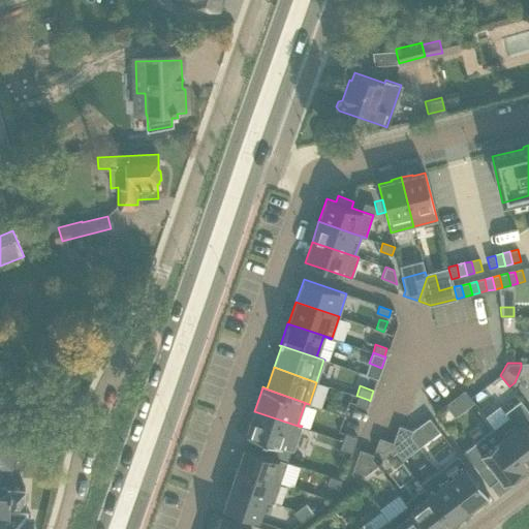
[(464,392),(457,397),(465,408),(472,403),(464,392)]
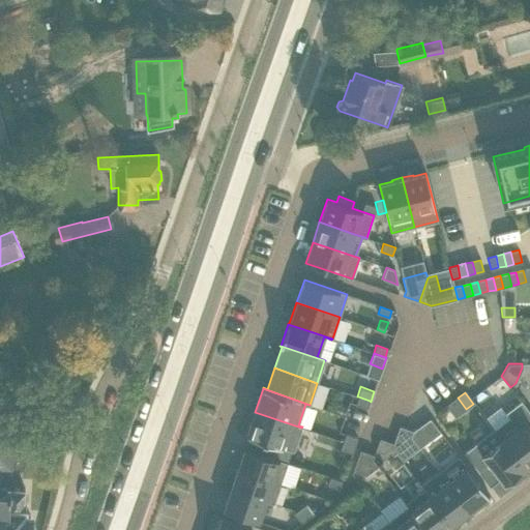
[(354,404),(354,405),(367,409),(371,402),(370,401),(358,396),(357,396),(354,404)]
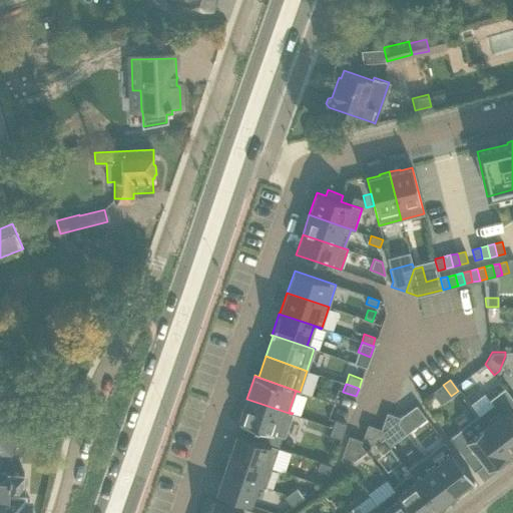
[(492,405),(478,415),(508,454),(512,449),(512,419),(512,418),(512,416),(512,399),(504,388),(489,400),(492,405)]
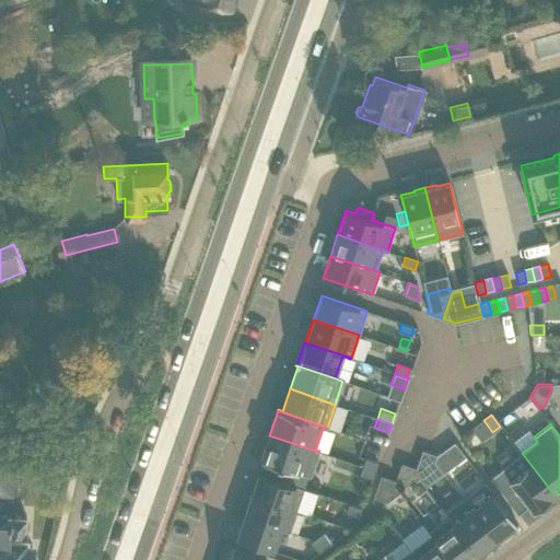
[(310,477),(318,452),(269,435),(260,461),(280,467),(307,476),(310,477)]
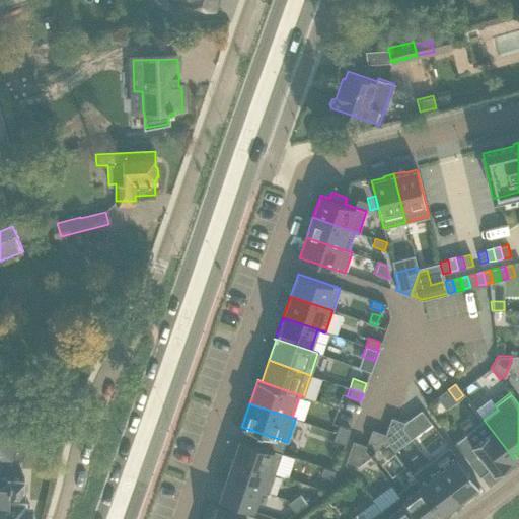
[(14,409),(0,408),(0,518),(27,518),(28,504),(23,504),(24,477),(0,476),(0,461),(14,462),(14,459),(22,460),(23,458),(26,449),(26,440),(24,431),(24,429),(23,429),(13,429),(14,409)]
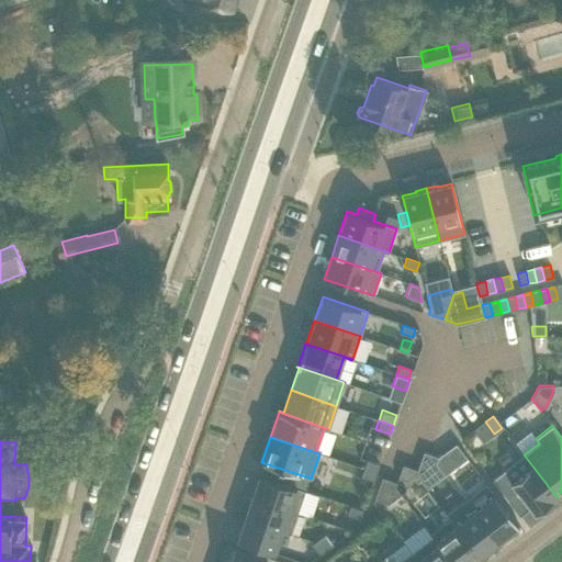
[(415,474),(419,480),(437,465),(436,463),(438,457),(424,452),(416,470),(415,474)]
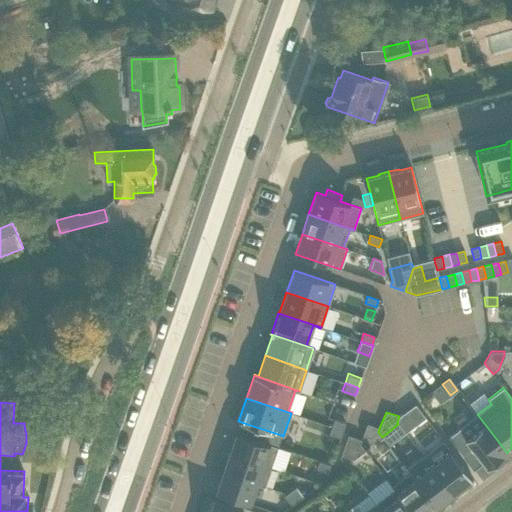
[(399,416),(397,422),(398,424),(405,433),(413,427),(403,414),(399,416)]
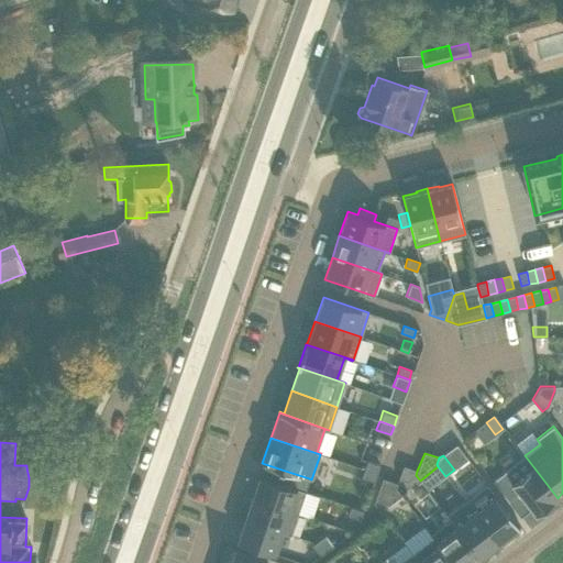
[(503,473),(536,515),(558,498),(525,455),(503,473)]
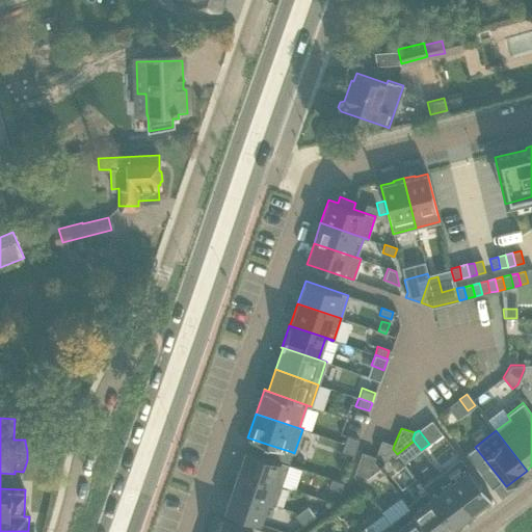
[(347,435),(344,444),(355,448),(358,440),(347,435)]
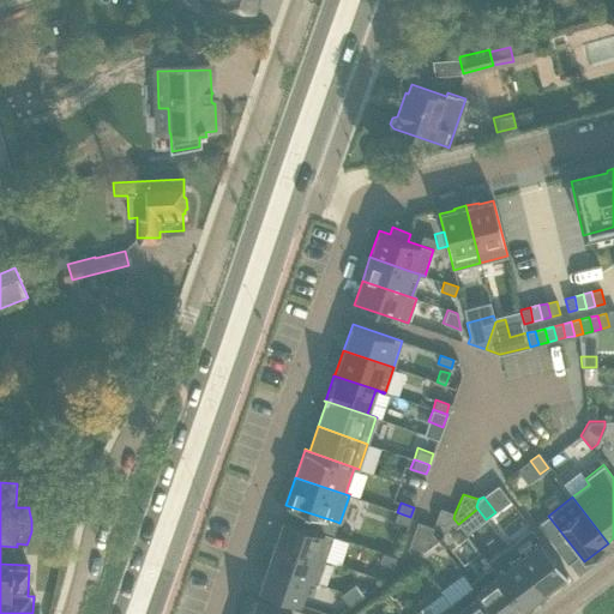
[(440,509),(434,523),(443,525),(449,533),(458,524),(453,518),(455,513),(440,509)]
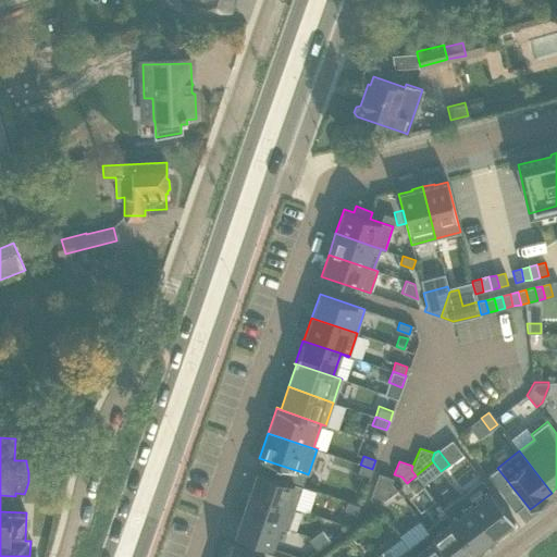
[(279,465),(274,477),(301,486),(306,473),(279,465)]
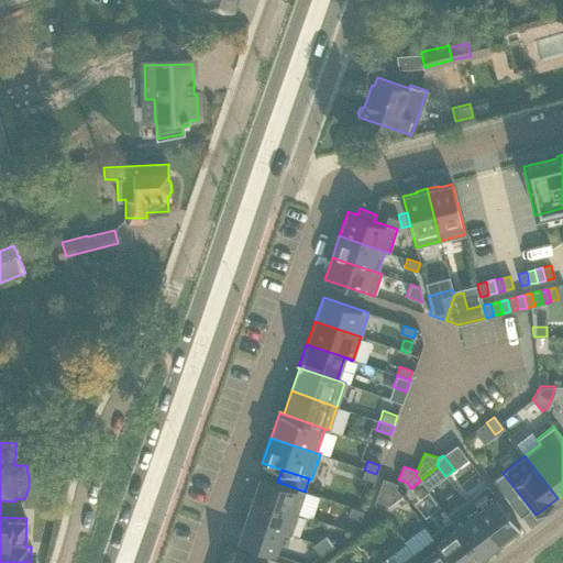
[(362,477),(374,482),(376,474),(364,470),(362,477)]
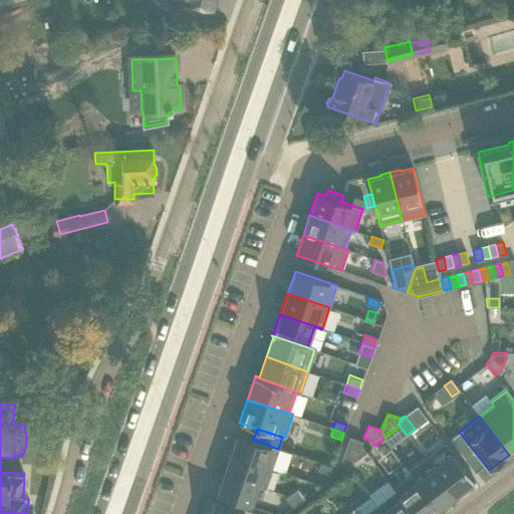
[(237,435),(230,455),(272,469),(279,449),(278,449),(253,440),(237,435)]
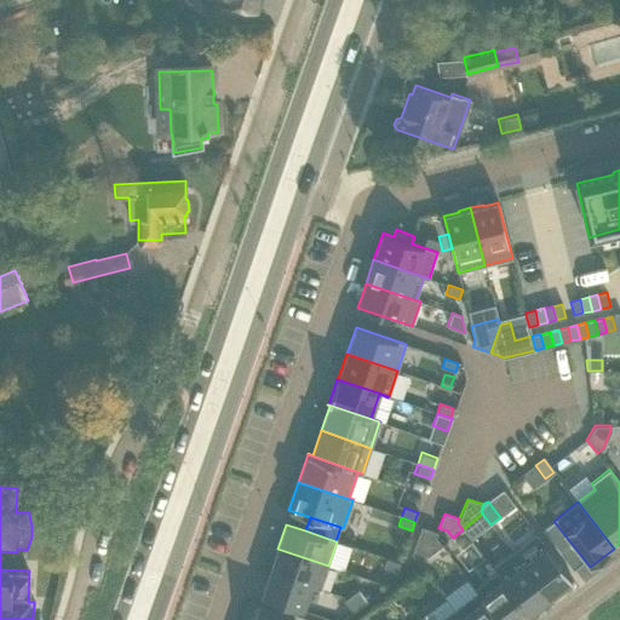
[(428,556),(442,545),(435,537),(437,532),(422,527),(412,551),(428,556)]
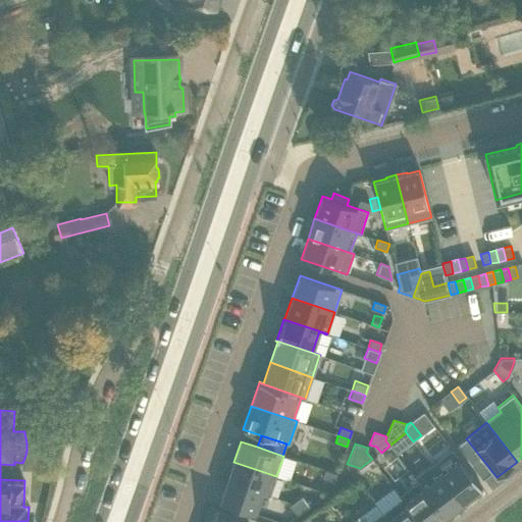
[(438,475),(461,505),(481,488),(459,460),(439,475),(438,475)]
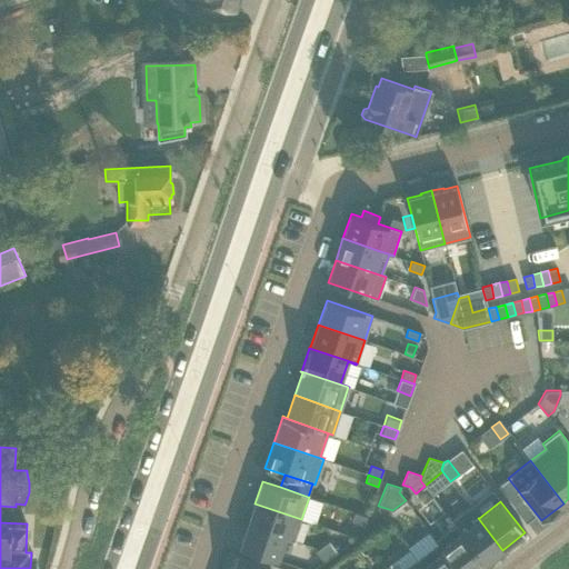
[(255,503),(248,525),(293,540),(301,519),(255,503)]
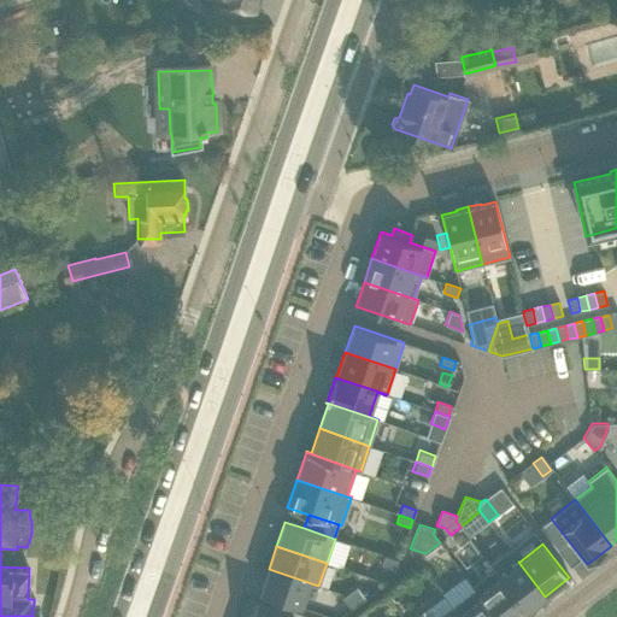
[(385,556),(381,565),(394,569),(398,560),(385,556)]
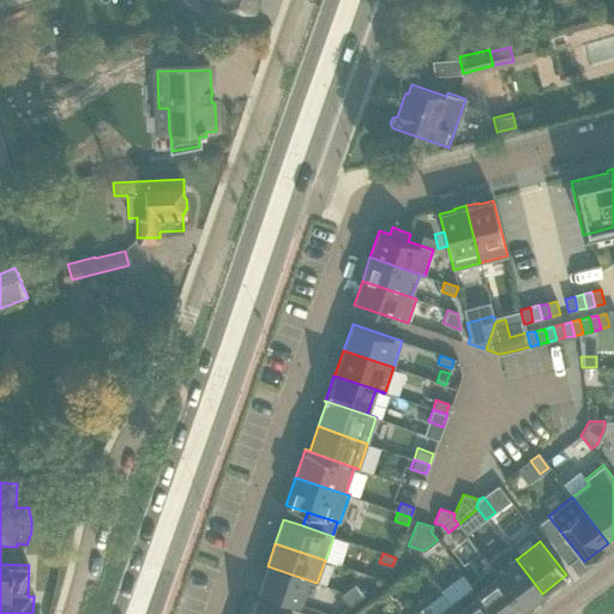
[(492,566),(491,566),(523,608),(542,594),(516,559),(498,573),(492,566)]
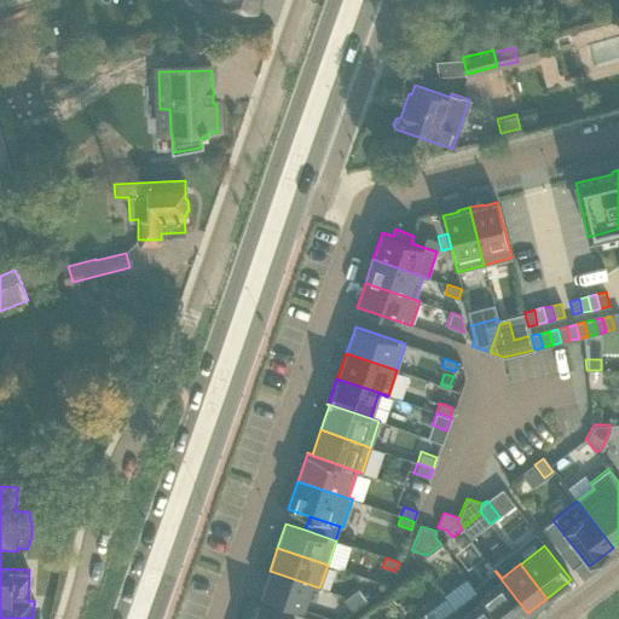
[(270,571),(261,595),(302,609),(310,585),(319,589),(319,588),(270,571)]
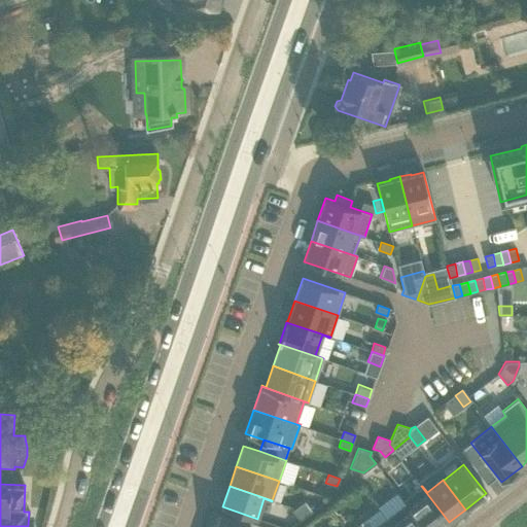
[(403,500),(423,526),(442,526),(445,525),(449,522),(421,486),(403,500)]
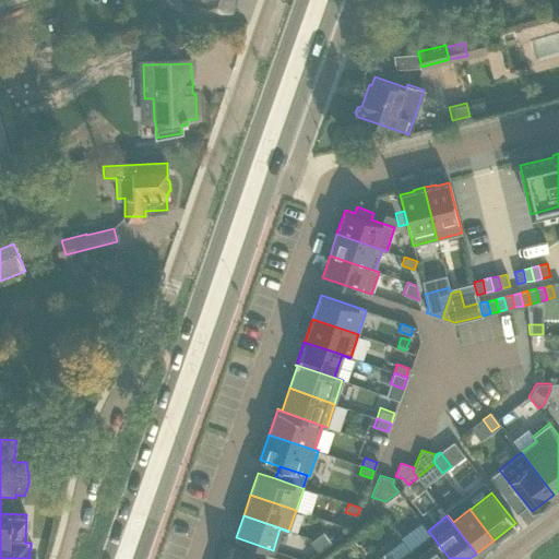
[(317,536),(324,547),(331,542),(323,531),(317,536)]
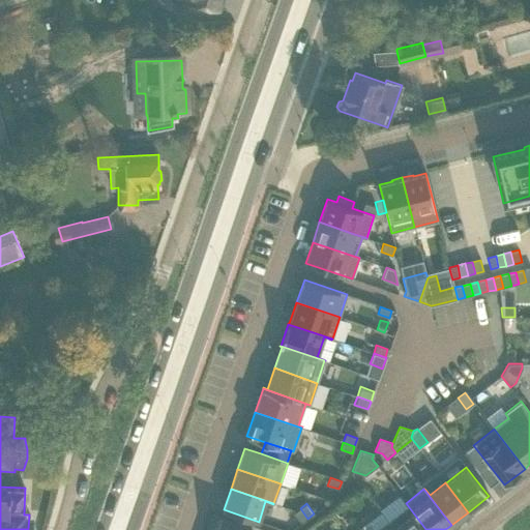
[(405,508),(388,522),(394,529),(425,529),(406,503),(405,503),(407,506),(405,508)]
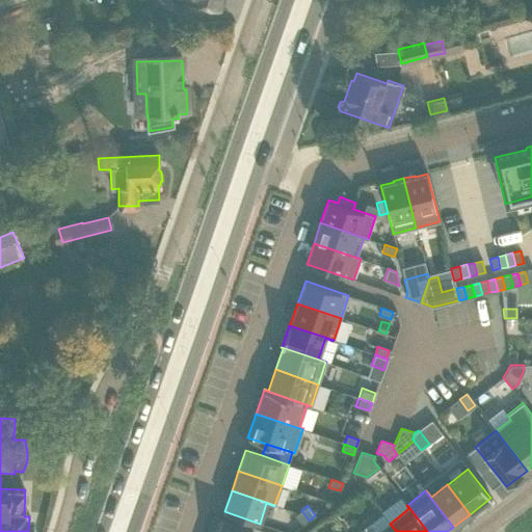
[(295,515),(302,526),(309,521),(301,510),(295,515)]
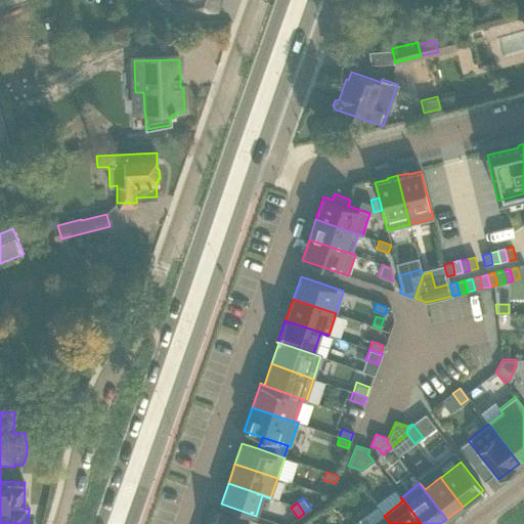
[(217,509),(211,523),(246,523),(248,519),(217,509)]
